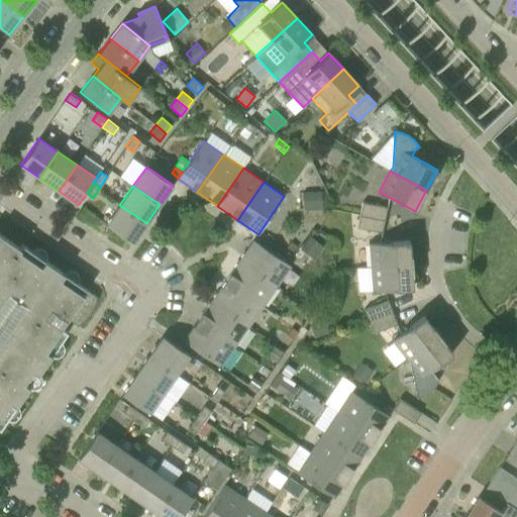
[(321,191),(303,192),(303,210),(322,209),(322,204),(326,204),(326,195),(321,195),(321,191)]
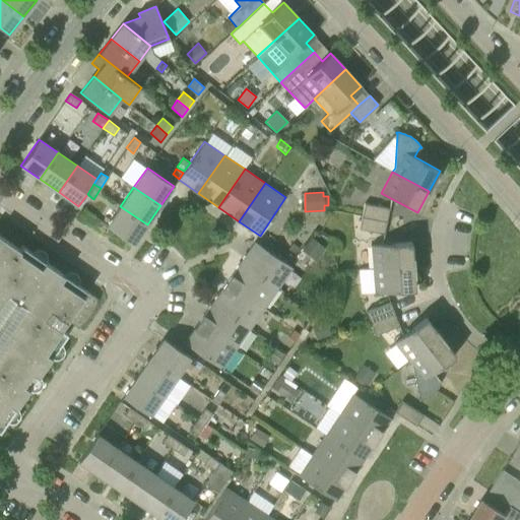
[(362,216),(386,220),(389,208),(365,203),(362,216)]
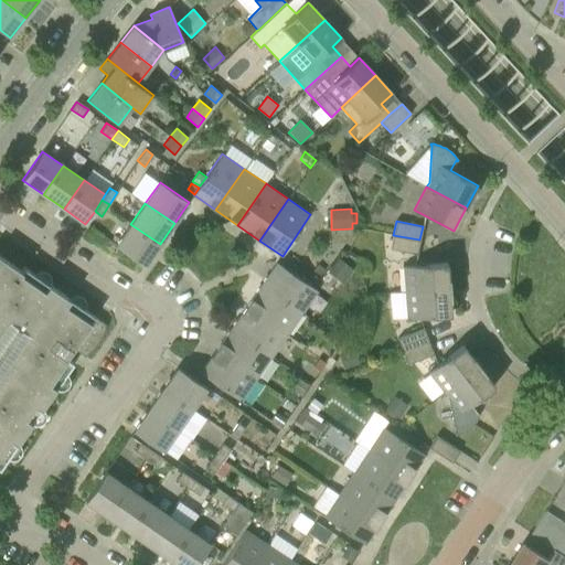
[(160,244),(130,224),(116,245),(145,265),(160,244)]
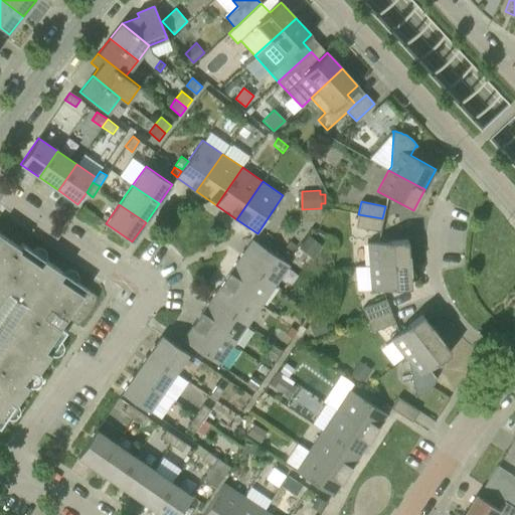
[(382,218),(358,214),(355,226),(380,231),(382,218)]
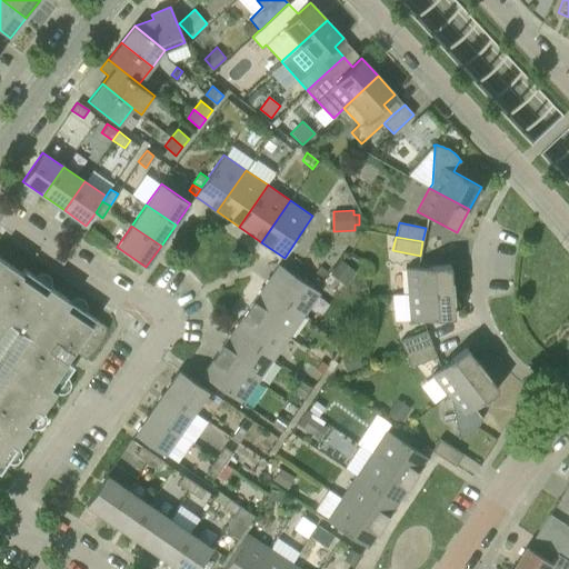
[(0,471),(7,461),(9,462),(10,463),(12,463),(15,463),(16,462),(18,462),(19,461),(20,459),(21,458),(22,456),(22,453),(22,452),(21,450),(20,449),(19,447),(18,446),(31,427),(33,428),(35,428),(37,428),(38,428),(40,428),(42,427),(43,426),(45,425),(46,422),(46,420),(47,419),(46,417),(46,415),(45,413),(43,412),(42,411),(56,391),(57,392),(59,393),(60,393),(62,393),(65,392),(66,391),(68,390),(69,389),(70,388),(70,386),(70,383),(70,382),(70,380),(69,378),(68,377),(66,376),(73,366),(47,347),(58,340),(73,351),(83,358),(85,359),(87,357),(90,353),(93,350),(97,347),(100,342),(102,338),(105,333),(106,331),(107,327),(106,327),(95,319),(96,319),(85,311),(86,310),(87,308),(87,306),(87,305),(86,302),(86,301),(85,299),(82,298),(81,297),(79,297),(77,297),(76,297),(73,297),(72,298),(70,299),(69,300),(50,287),(51,286),(51,283),(51,282),(51,280),(51,278),(50,277),(49,275),(48,273),(46,272),(43,272),(42,272),(40,272),(39,272),(37,273),(36,275),(35,277),(23,269),(21,272),(0,258),(0,471)]
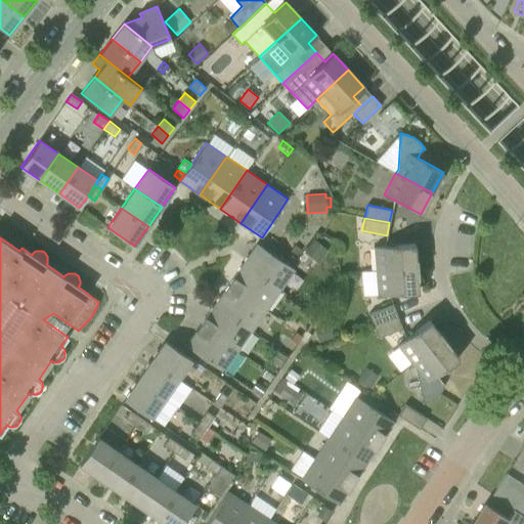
[(314,239),(304,253),(317,264),(328,250),(314,239)]
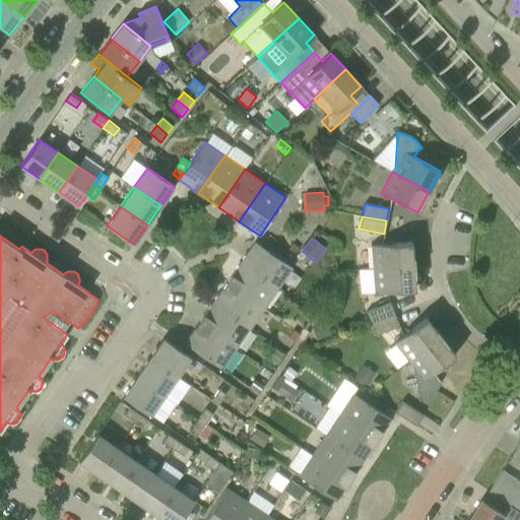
[(278,288),(293,268),(255,242),(241,262),(278,288)]
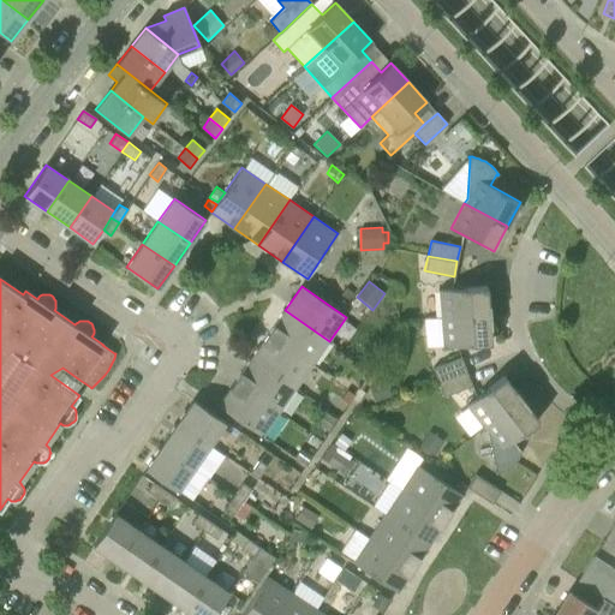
[(440,318),(489,315),(487,286),(439,291),(440,318)]
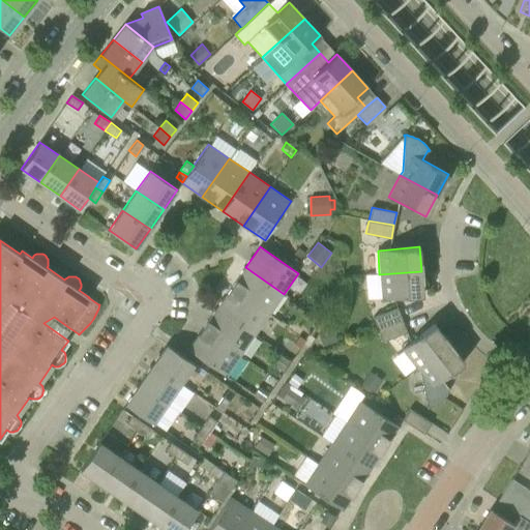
[(303,253),(298,248),(293,255),(299,259),(303,253)]
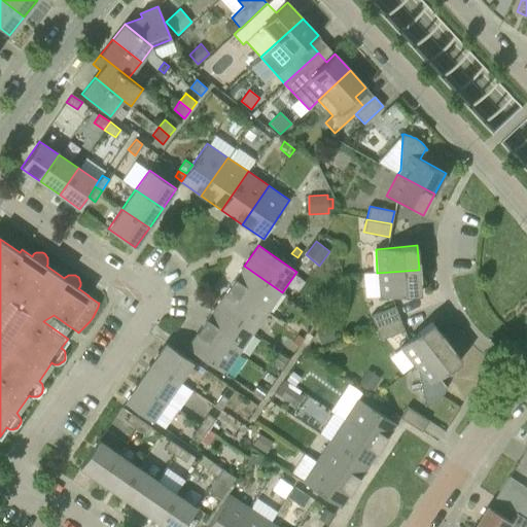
[(268,313),(282,292),(244,266),(230,286),(268,313)]
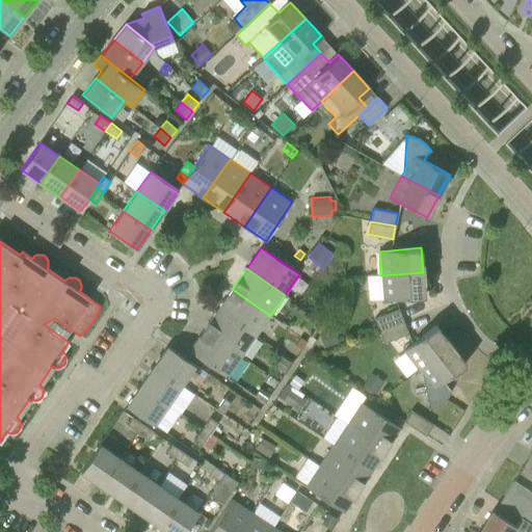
[(380,275),(382,299),(424,296),(423,272),(380,275)]
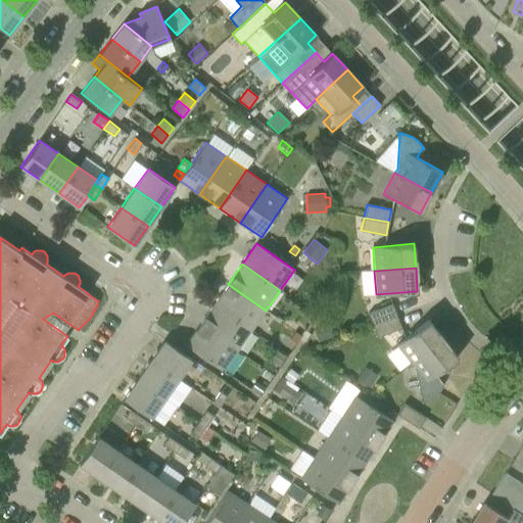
[(251,330),(266,311),(228,284),(214,304),(251,330)]
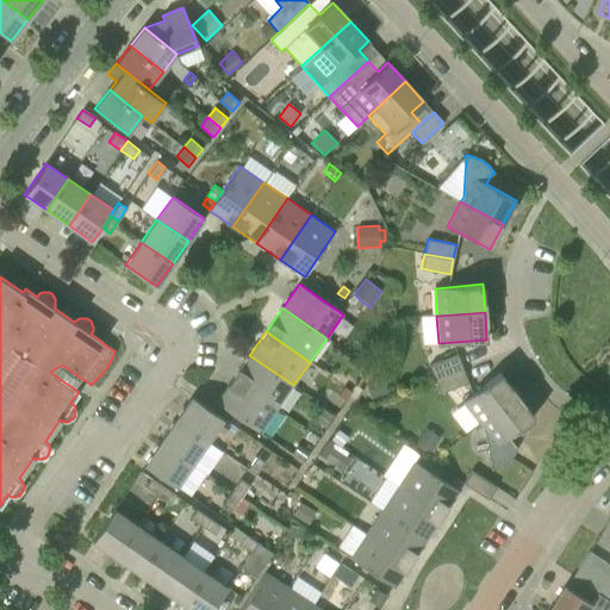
[(429,363),(435,379),(462,368),(456,353),(429,363)]
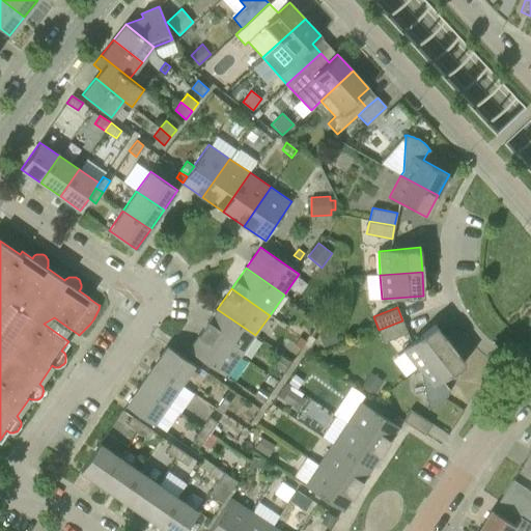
[(241,356),(255,335),(217,309),(203,330),(241,356)]
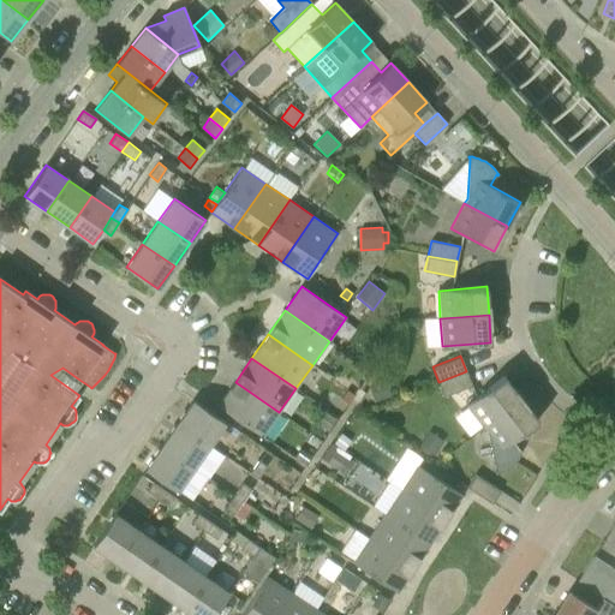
[(466,371),(439,382),(445,396),(472,386),(466,371)]
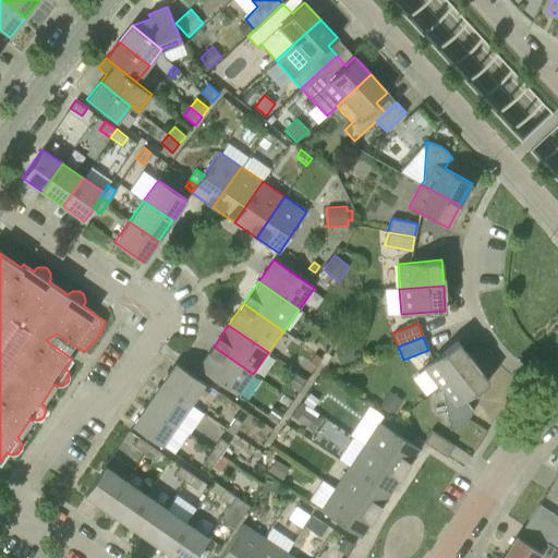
[(437,387),(473,361),(457,341),(423,367),(424,370),(413,378),(426,396),(437,387)]
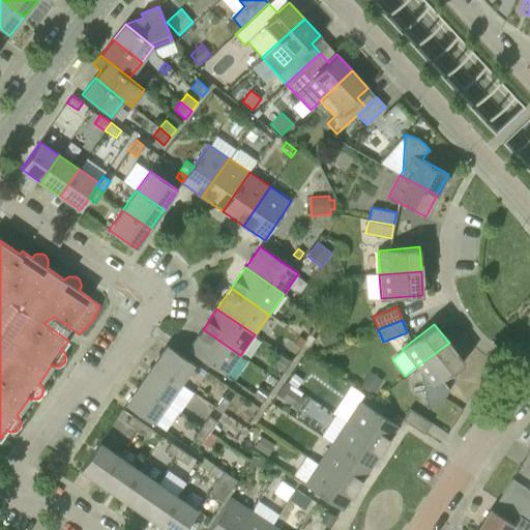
[(334,327),(318,332),(323,347),(339,341),(334,327)]
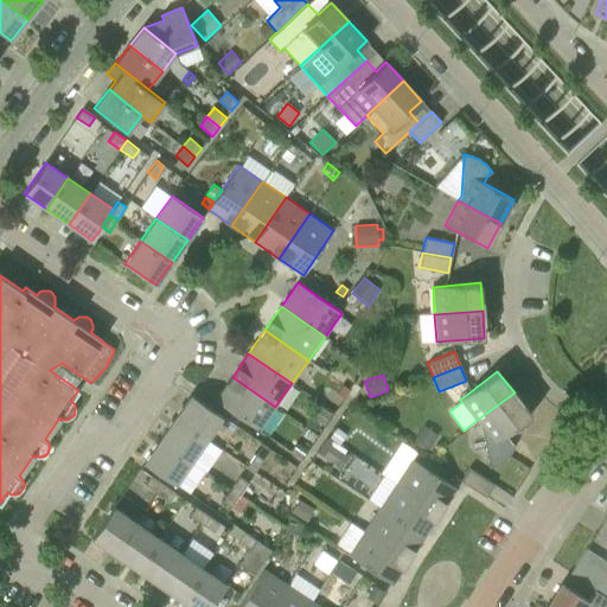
[(260,430),(275,407),(232,377),(216,401),(260,430)]
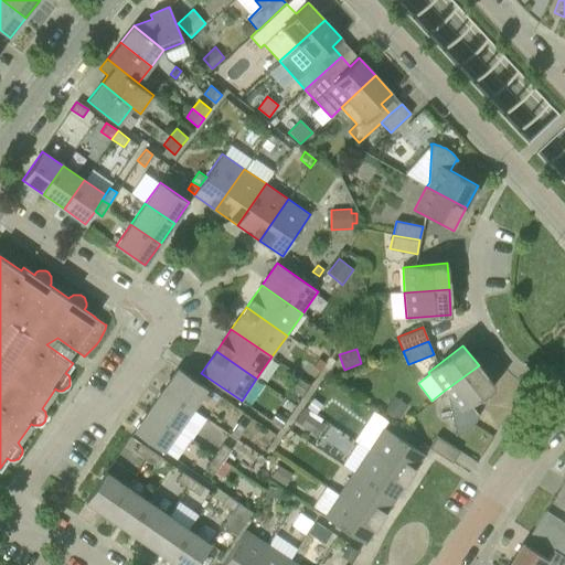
[(320,371),(326,362),(319,358),(313,366),(315,368),(310,373),(316,377),(320,371)]
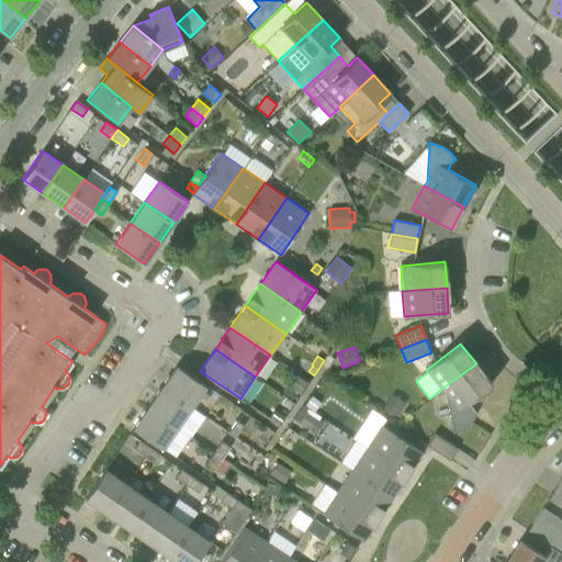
[(440,390),(446,396),(452,433),(454,433),(458,430),(462,429),(463,428),(467,425),(470,423),(473,419),(475,415),(475,414),(476,412),(475,411),(475,412),(468,403),(492,384),(476,363),(440,390)]
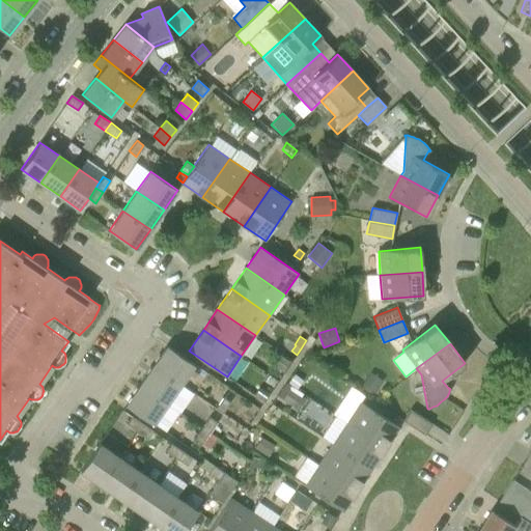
[(195,365),(167,345),(154,365),(180,385),(189,373),(194,376),(197,372),(192,368),(195,365)]
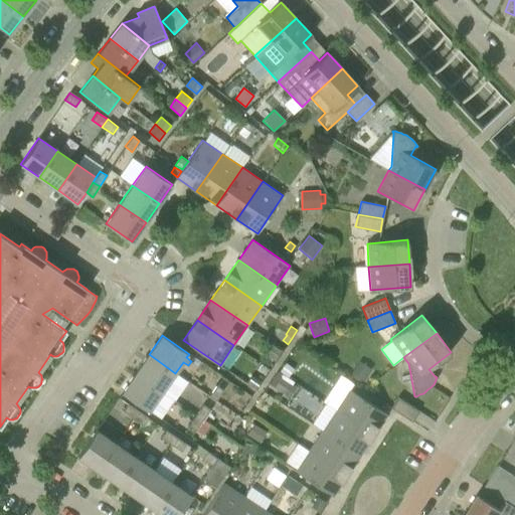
[(275,361),(282,350),(271,343),(264,354),(275,361)]
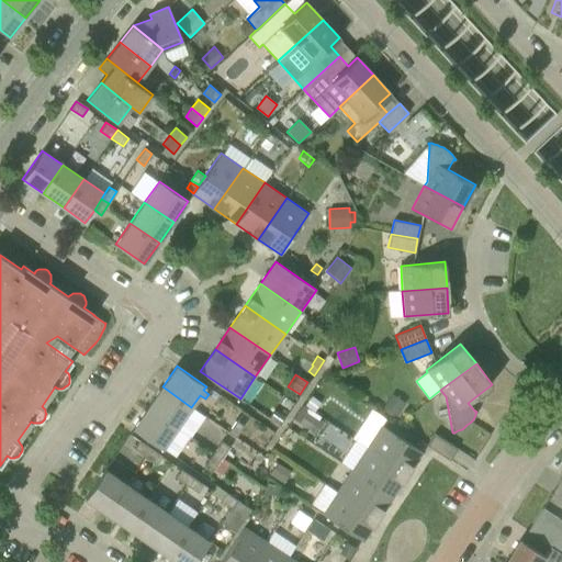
[(177,428),(191,407),(163,386),(147,407),(177,428)]
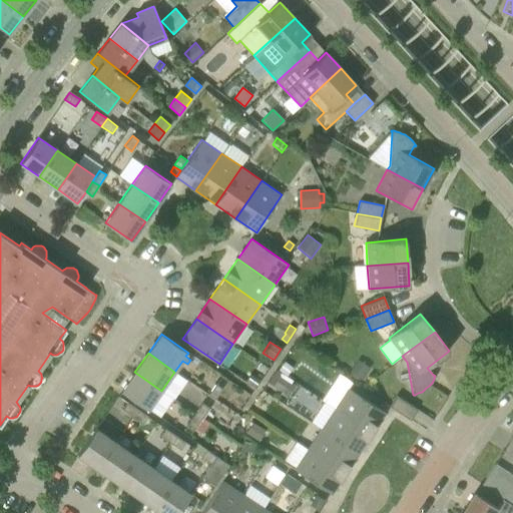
[(350,373),(362,381),(371,368),(359,360),(350,373)]
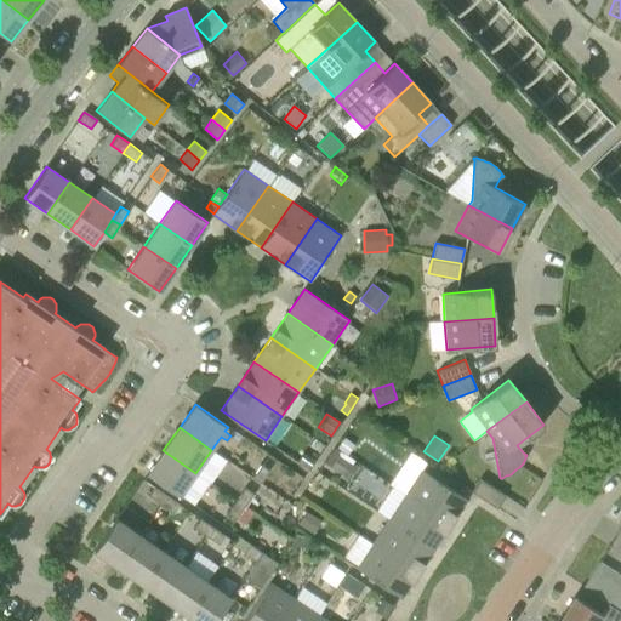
[(301,453),(314,460),(323,444),(311,437),(301,453)]
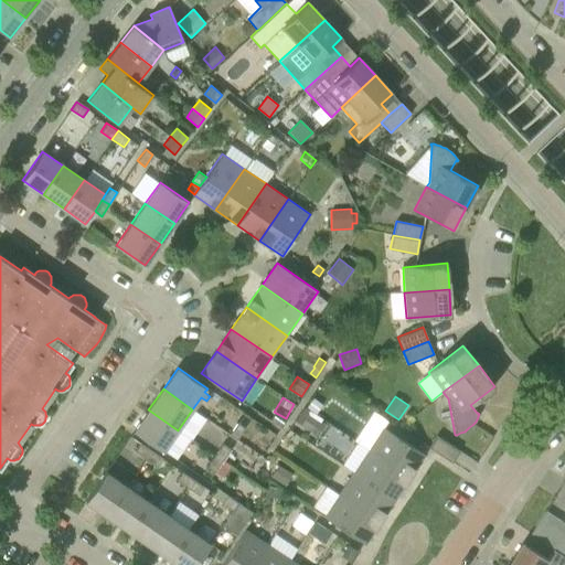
[(322,405),(313,397),(306,406),(316,414),(322,405)]
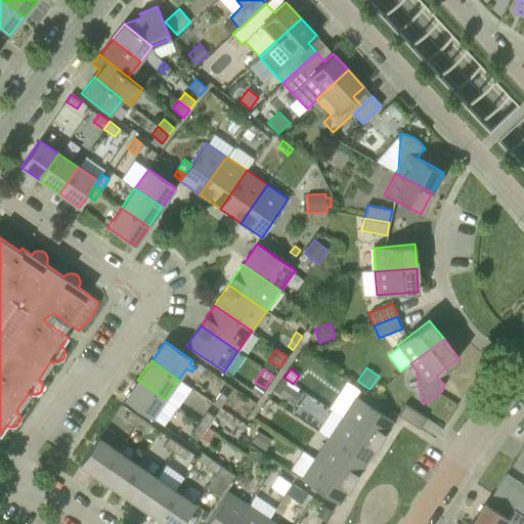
[(273,391),(278,395),(286,384),(295,389),(297,387),(281,378),(273,391)]
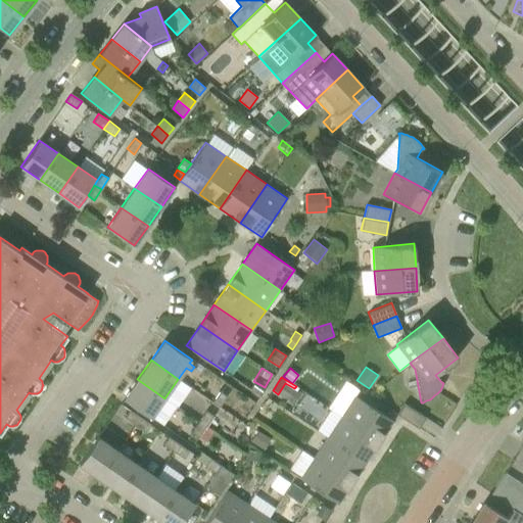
[(151,417),(164,398),(137,379),(124,398),(141,411),(151,417)]
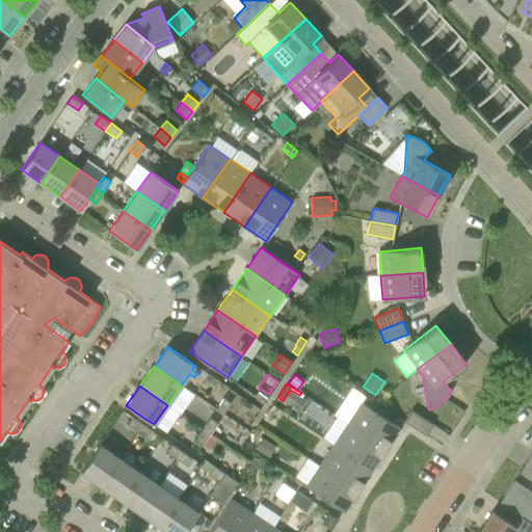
[(299,395),(290,390),(283,401),(294,408),(301,397),(299,395)]
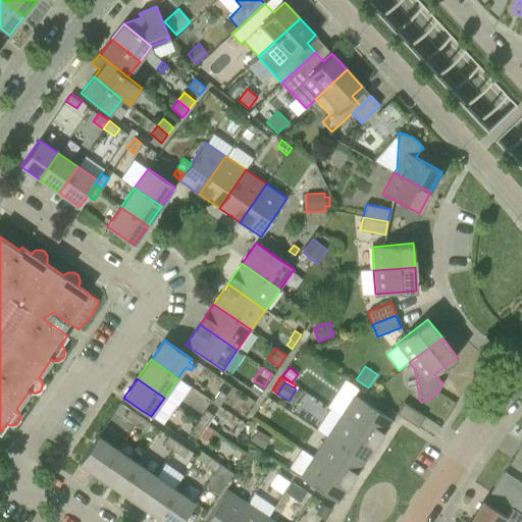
[(219,389),(212,401),(219,406),(226,396),(219,389)]
